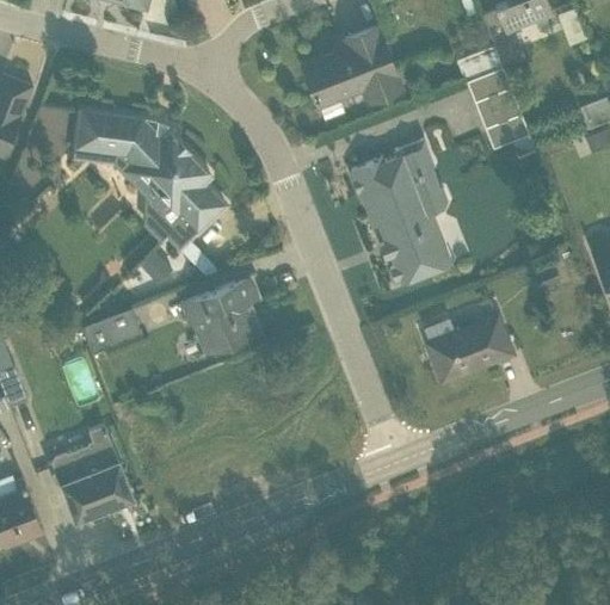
[(517,25),(552,12),(546,0),(492,0),(497,8),(481,14),(493,45),(501,65),(523,56),(513,31),(519,29),(517,25)]
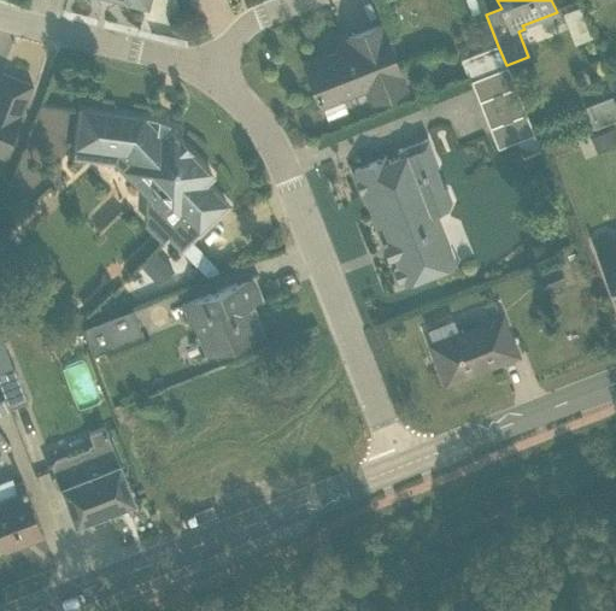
[(574,43),(588,39),(579,13),(564,18),(574,43)]
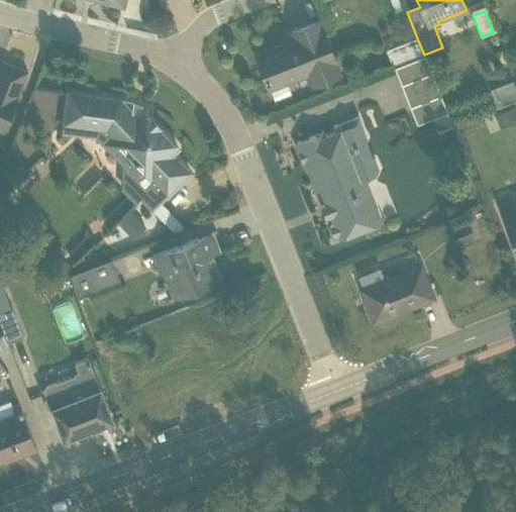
[(310,89),(340,77),(319,22),(291,33),(294,41),(255,56),(274,101),(291,95),(287,86),(306,78),(310,89)]
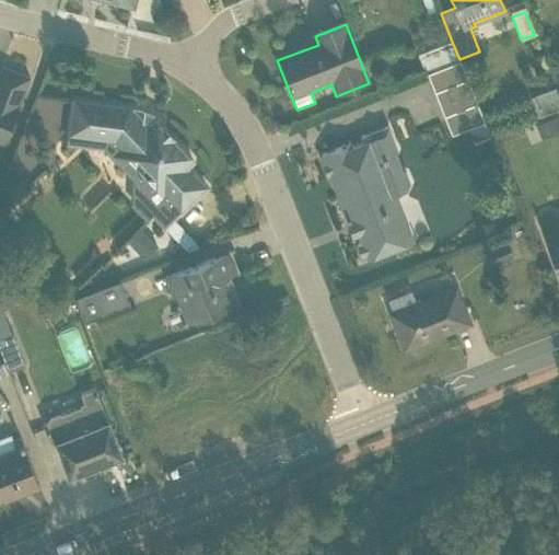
[(428,74),(459,61),(459,59),(452,42),(418,56),(426,76),(428,74)]
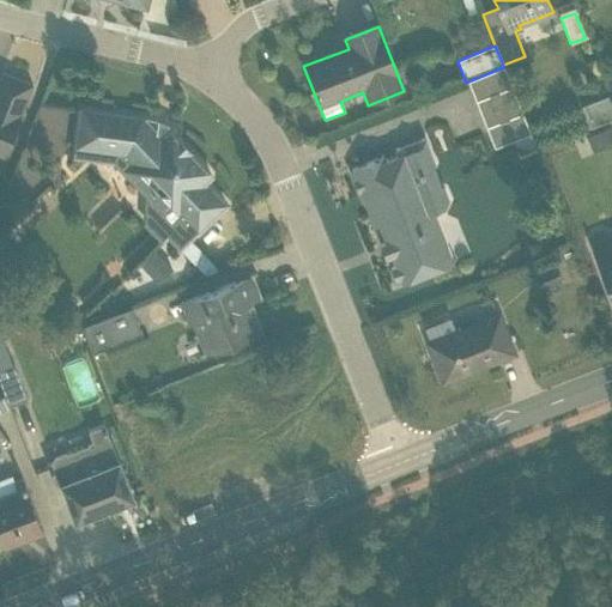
[(503,67),(468,82),(494,150),(529,135),(503,67)]
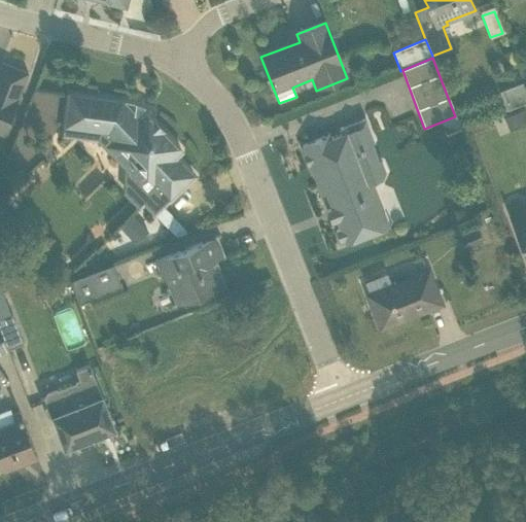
[(0,135),(4,137),(28,75),(0,64),(0,65),(0,135)]
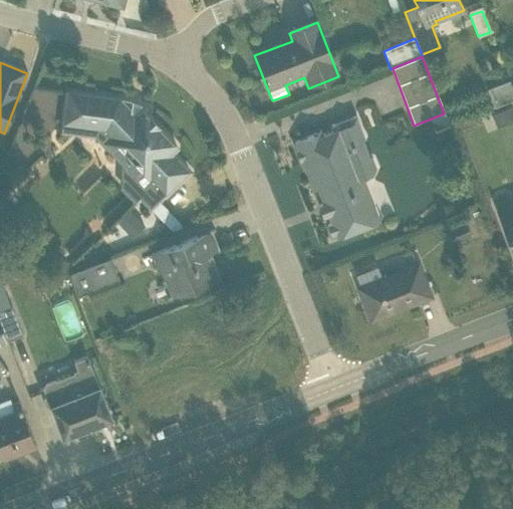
[(495,108),(512,100),(512,83),(511,80),(487,90),(495,108)]
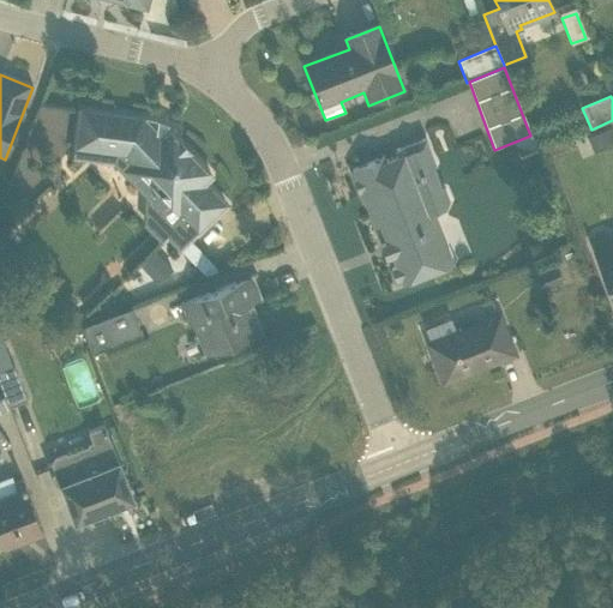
[(180,250),(226,206),(204,184),(211,178),(169,133),(166,137),(156,136),(156,134),(143,120),(80,112),(74,158),(114,164),(146,197),(145,224),(162,242),(168,236),(180,250)]
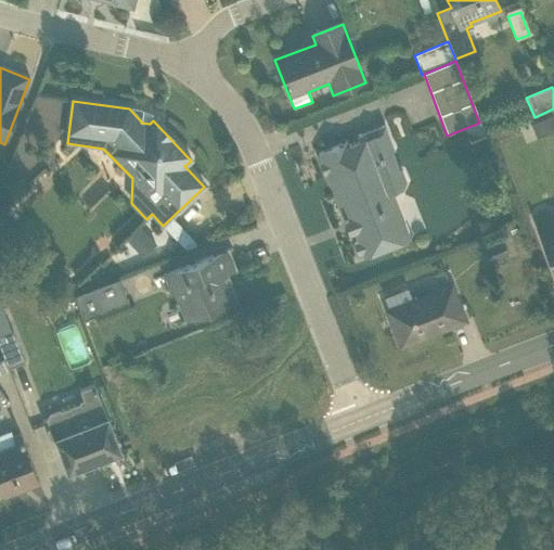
[(536,139),(553,131),(553,120),(552,117),(531,124),(536,139)]
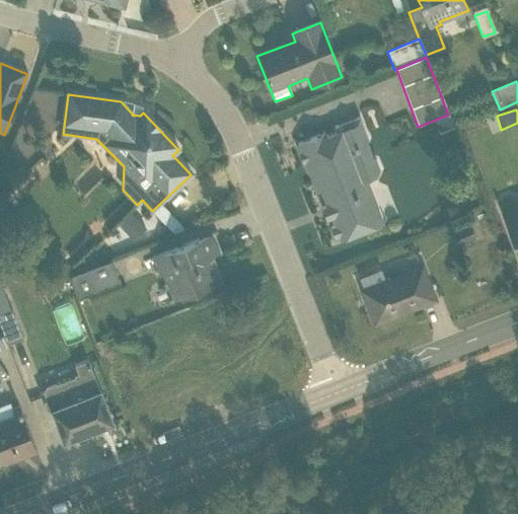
[(384,225),(367,180),(377,177),(380,169),(376,161),(372,158),(366,143),(368,140),(359,118),(334,128),(336,133),(326,136),(325,134),(297,145),(301,153),(299,154),(303,164),(305,164),(317,194),(321,193),(335,227),(330,228),(335,238),(339,237),(341,242),(384,225)]
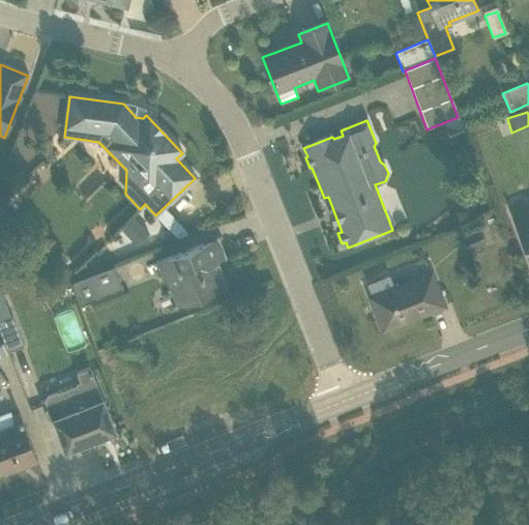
[(0,204),(0,227),(0,228),(15,213),(3,201),(0,204)]
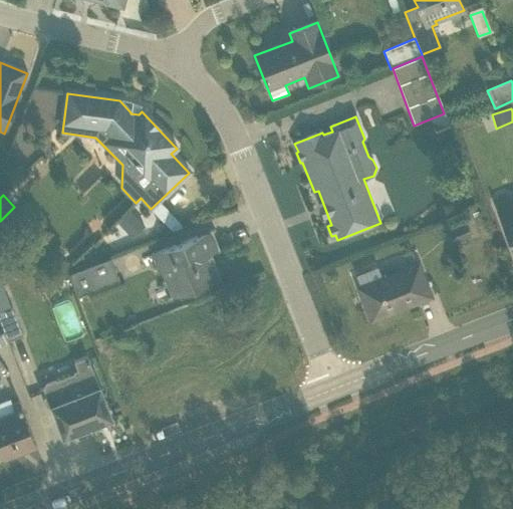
[(512,206),(511,204),(496,211),(512,252),(512,206)]
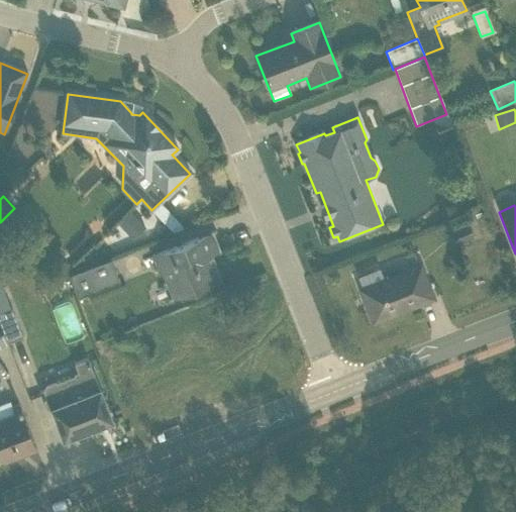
[(163,275),(173,301),(221,282),(214,263),(209,265),(207,258),(220,252),(212,233),(151,258),(159,276),(163,275)]
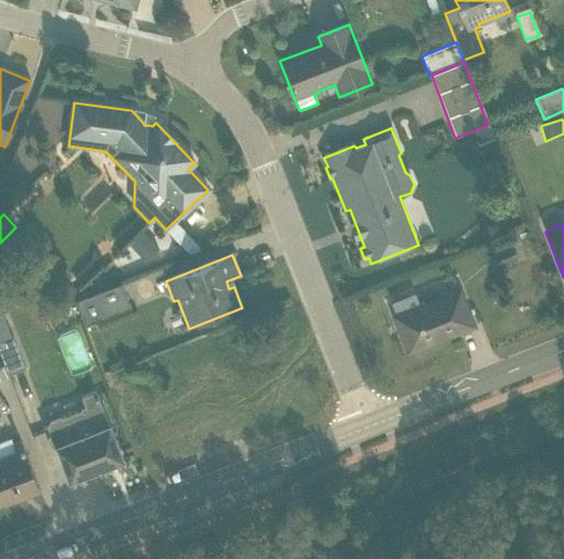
[(86,325),(130,309),(120,285),(77,301),(86,325)]
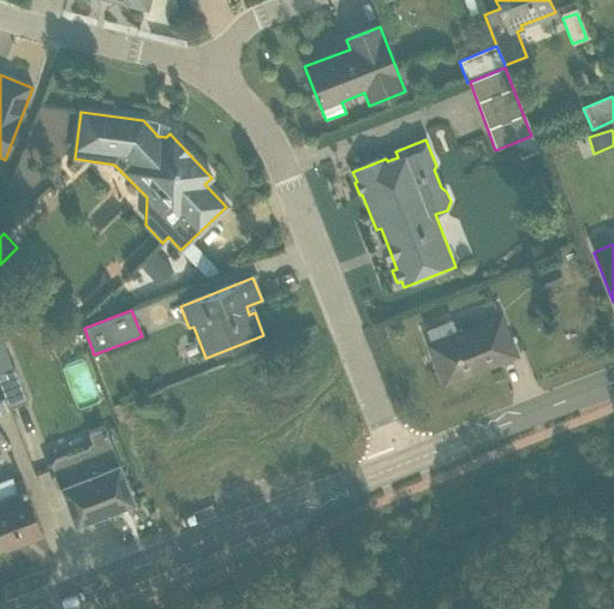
[(443,383),(516,357),(500,318),(457,334),(452,320),(425,330),(431,345),(429,346),(443,383)]
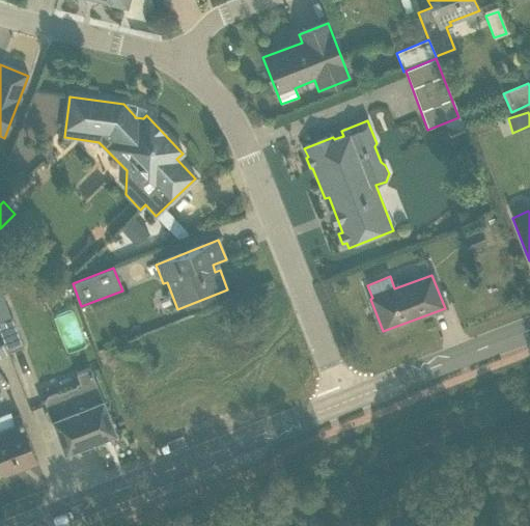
[(0,317),(12,313),(6,298),(0,300),(0,317)]
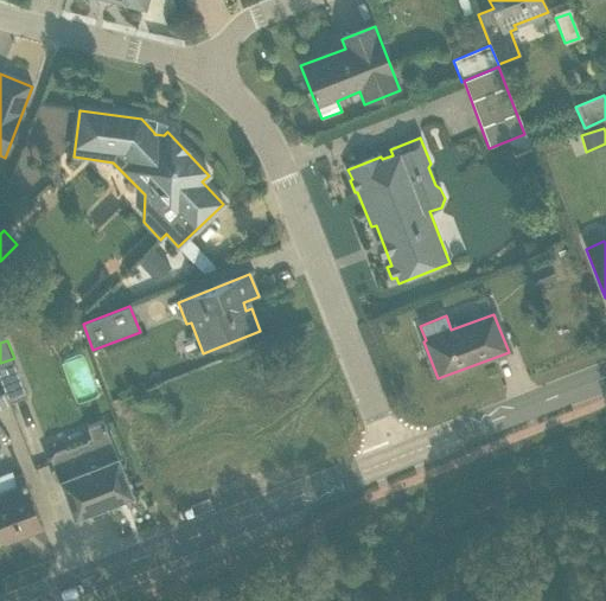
[(0,368),(0,382),(8,403),(26,396),(13,364),(0,368)]
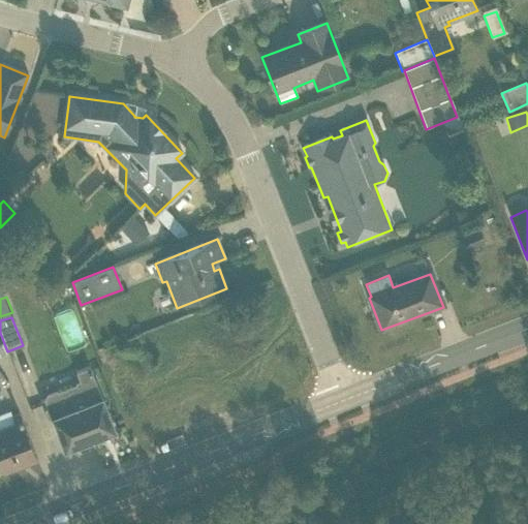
[(65,450),(114,430),(90,367),(76,372),(80,381),(75,382),(75,386),(58,392),(56,391),(47,394),(44,400),(41,401),(51,425),(55,423),(65,450)]
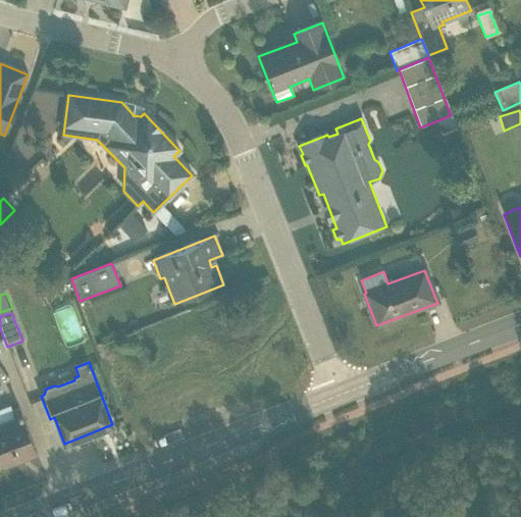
[(0,461),(2,467),(37,454),(18,408),(11,410),(9,405),(0,408),(0,461)]
